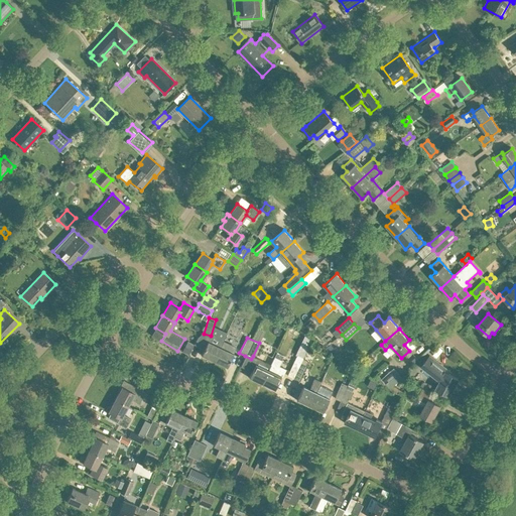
[(201,355),(214,361),(220,347),(208,341),(201,355)]
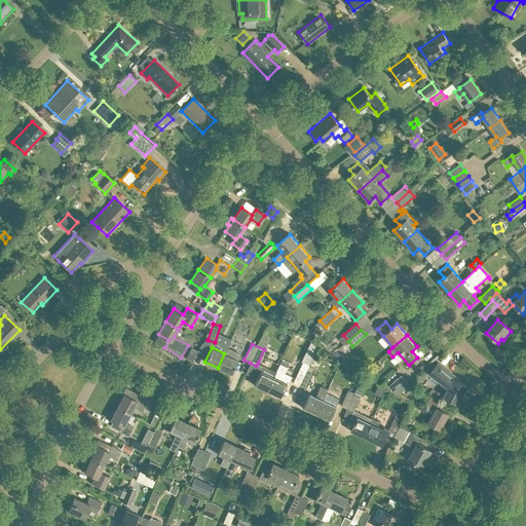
[(191,362),(197,351),(191,348),(185,358),(191,362)]
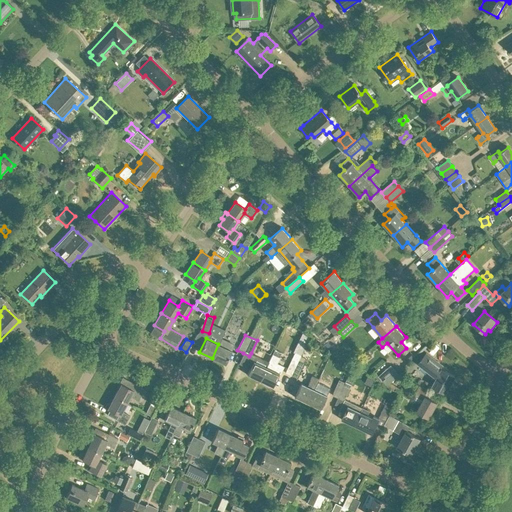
[(218,344),(212,358),(224,364),(231,350),(218,344)]
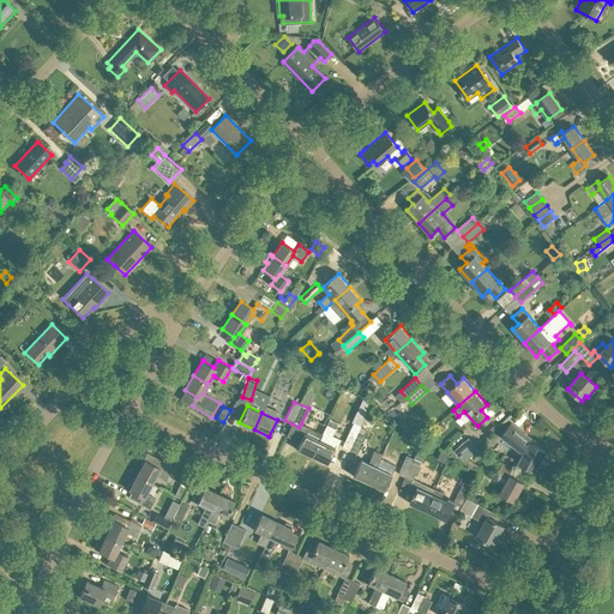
[(335,428),(337,422),(329,419),(326,425),(321,434),(319,439),(311,456),(326,463),(333,447),(336,447),(339,439),(331,435),(335,428)]
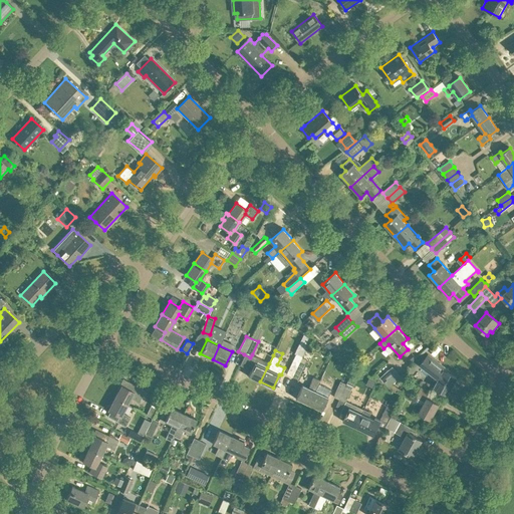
[(373,357),(369,352),(364,356),(369,361),(373,357)]
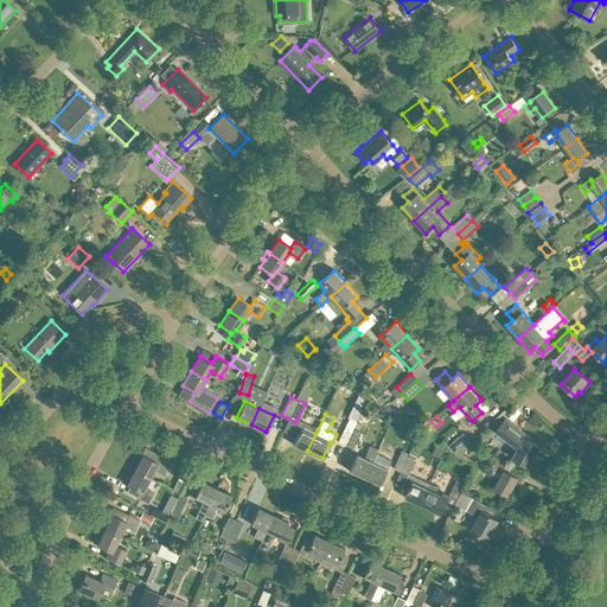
[(293,430),(298,433),(292,443),(307,451),(315,434),(318,429),(307,423),(298,419),(295,422),(288,419),(282,430),(291,435),(293,430)]
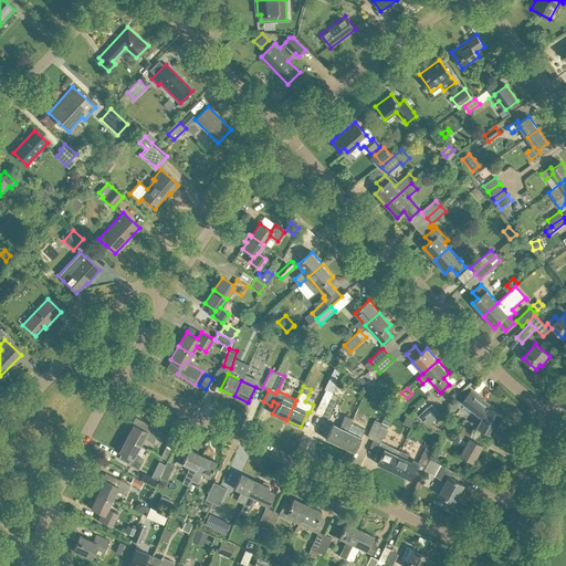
[(462,401),(469,406),(483,418),(479,427),(479,428),(477,432),(483,437),(485,431),(492,435),(503,416),(491,409),(492,408),(471,391),(462,401)]
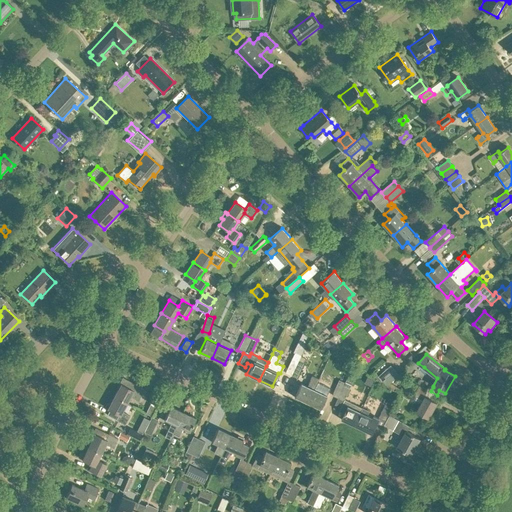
[(285,373),(290,375),(298,360),(292,357),(285,373)]
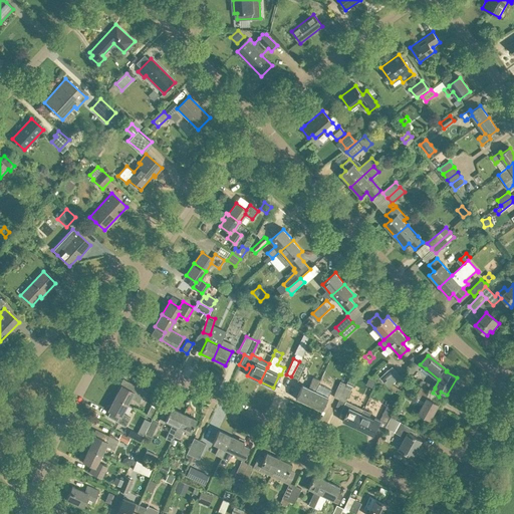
[(299,361),(291,376),(298,379),(305,364),(299,361)]
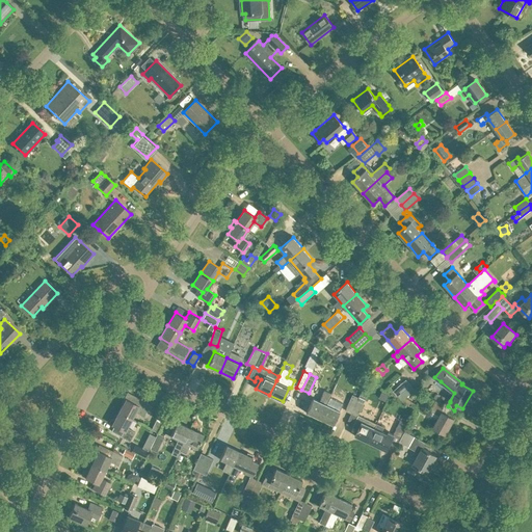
[(406,379),(393,391),(400,399),(402,400),(415,390),(410,386),(410,384),(406,379)]
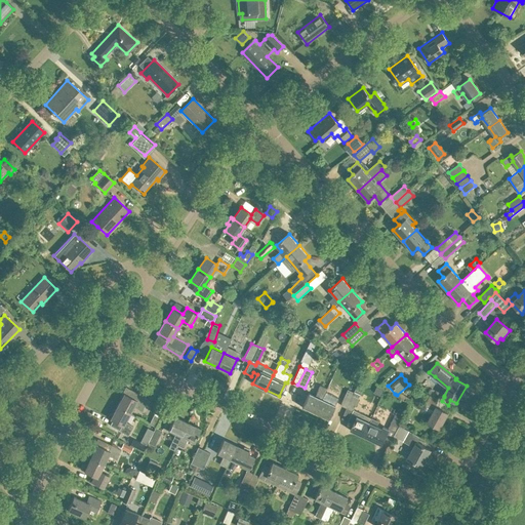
[(315,413),(321,399),(326,389),(319,385),(314,396),(309,393),(301,407),(315,413)]
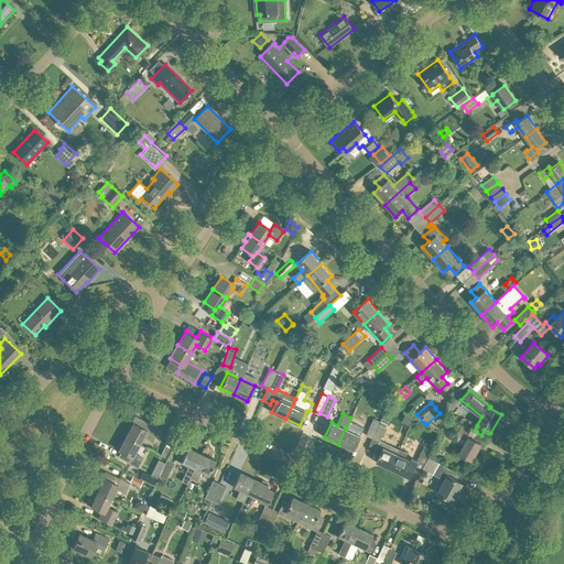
[(366,435),(372,438),(380,421),(373,419),(366,435)]
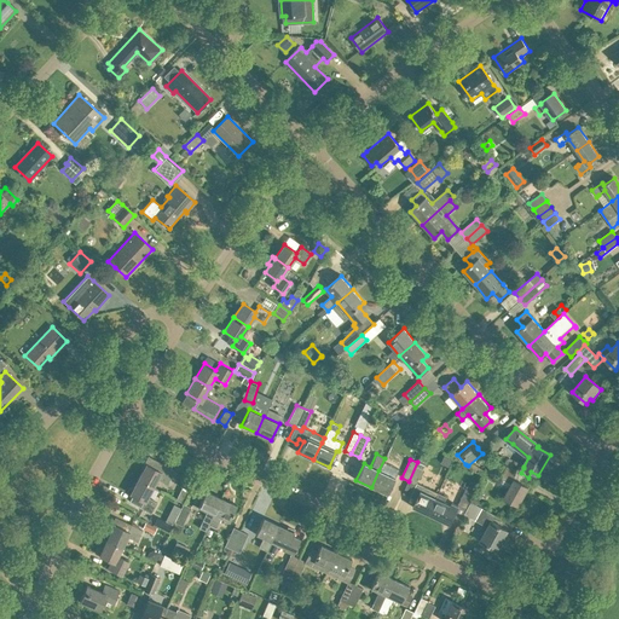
[(417,462),(409,481),(416,485),(424,466),(417,462)]
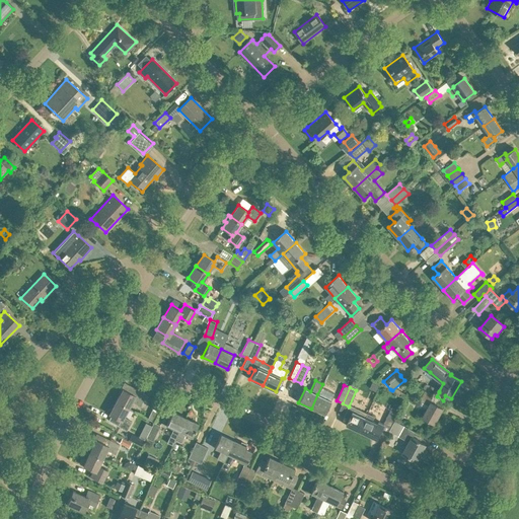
[(132,394),(122,388),(115,401),(128,409),(132,401),(139,405),(146,394),(135,388),(132,394)]
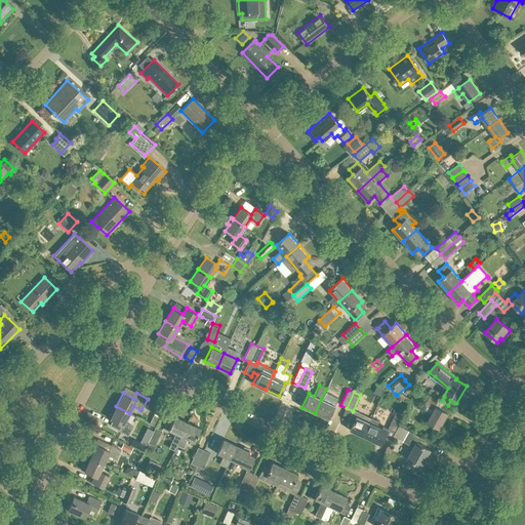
[(440,402),(430,396),(425,405),(434,410),(428,421),(440,429),(448,413),(437,407),(440,402)]
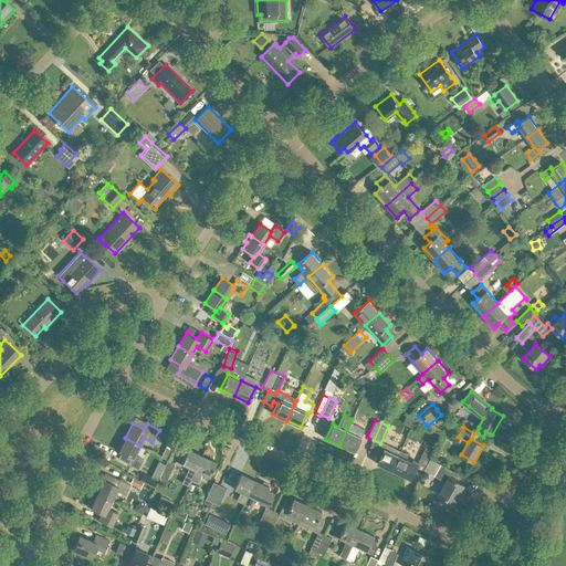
[(346,430),(339,446),(354,452),(360,437),(346,430)]
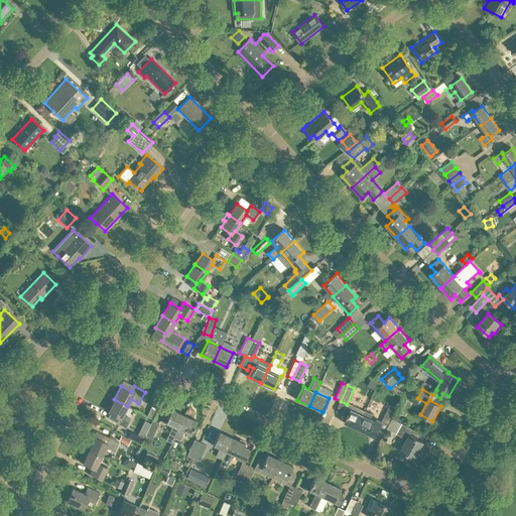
[(127,406),(114,399),(107,411),(110,413),(107,418),(125,428),(130,419),(122,414),(127,406)]
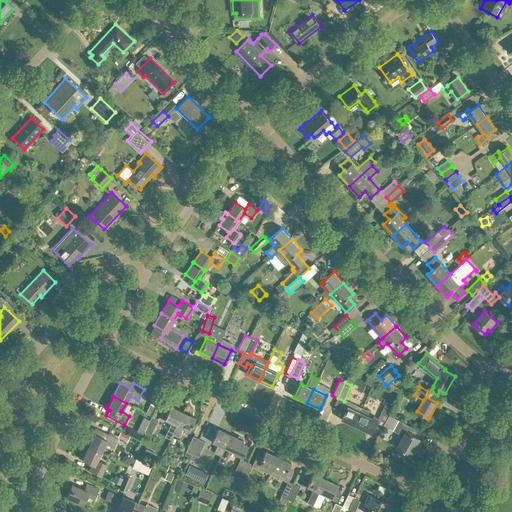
[(345,399),(344,401),(340,411),(345,413),(342,419),(354,425),(362,408),(345,399)]
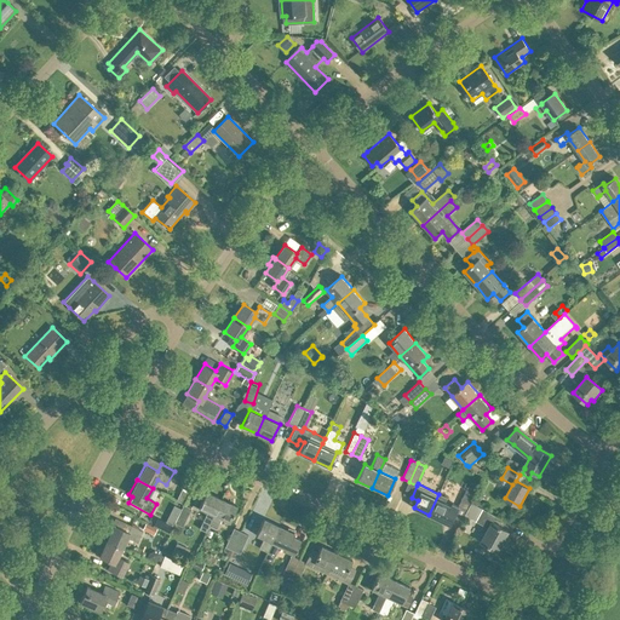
[(466,509),(475,491),(468,487),(459,505),(466,509)]
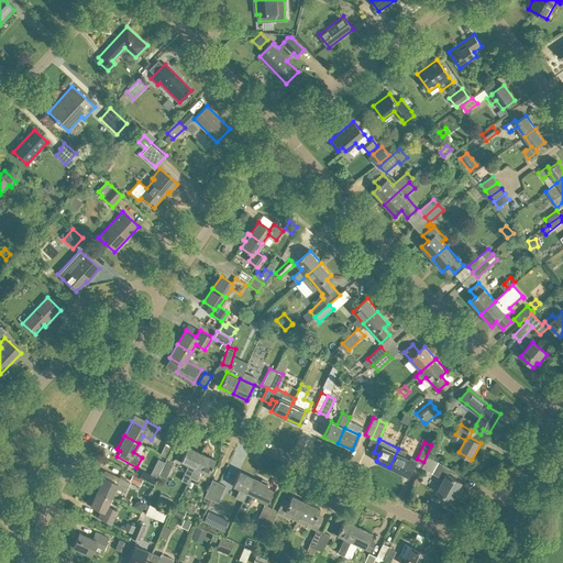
[(166,457),(170,448),(165,444),(159,454),(166,457)]
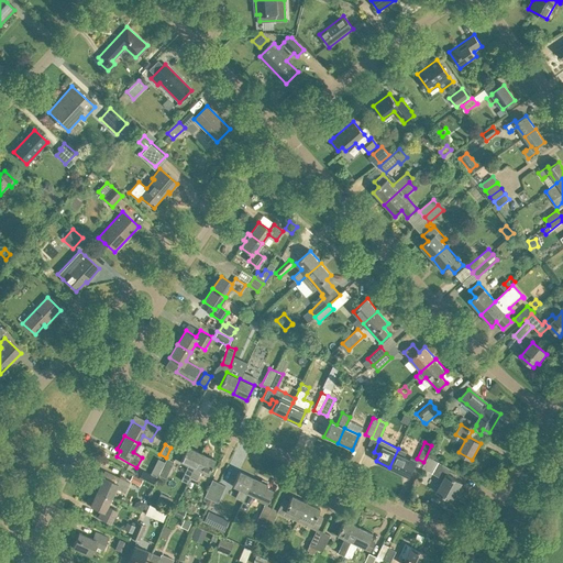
[(179,461),(187,465),(180,479),(187,483),(194,468),(200,453),(186,446),(179,461)]
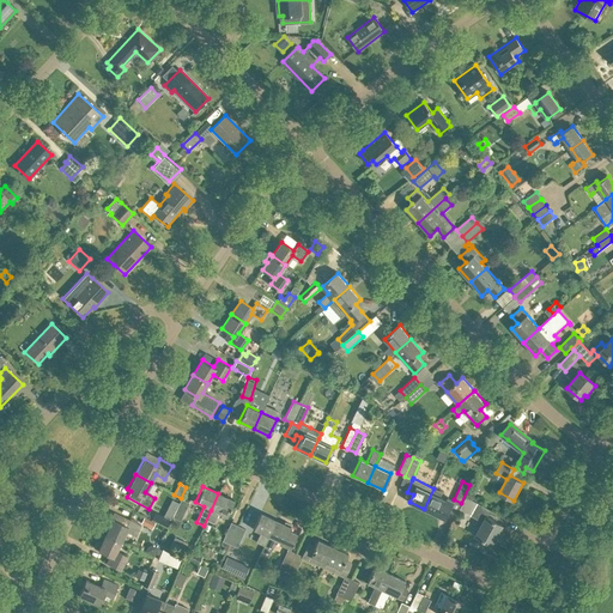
[(447,499),(441,497),(443,492),(435,489),(434,489),(424,509),(445,519),(454,502),(447,498),(447,499)]
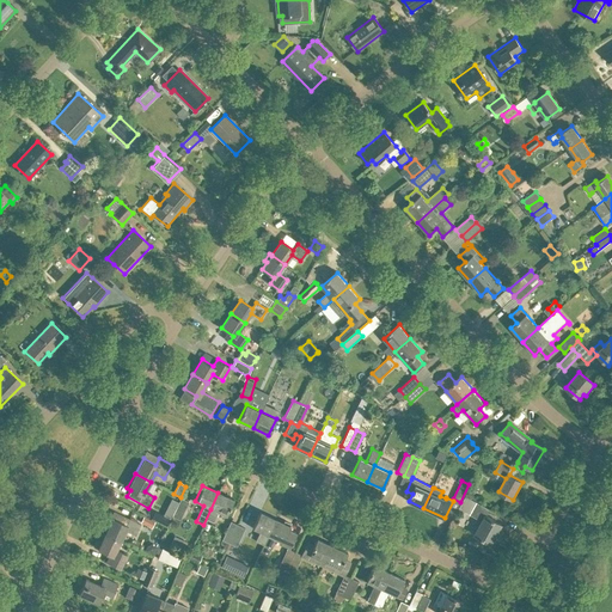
[(218,493),(210,509),(225,515),(233,500),(218,493)]
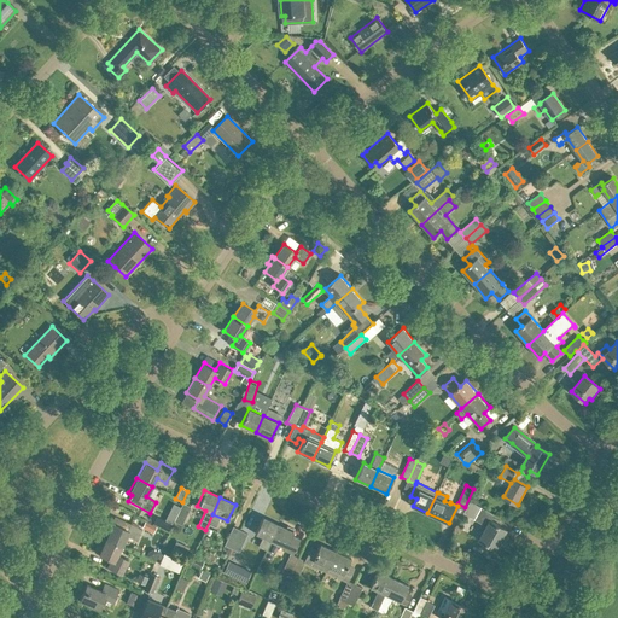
[(464,513),(474,519),(487,526),(479,540),(496,549),(507,530),(491,520),(495,514),(481,507),(471,501),(464,513)]
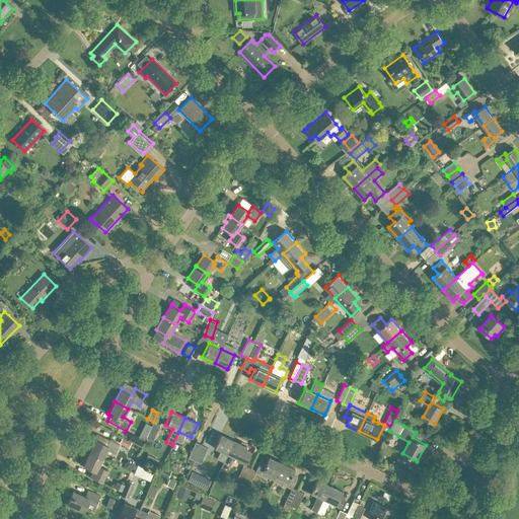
[(159,426),(153,423),(146,438),(152,441),(159,426)]
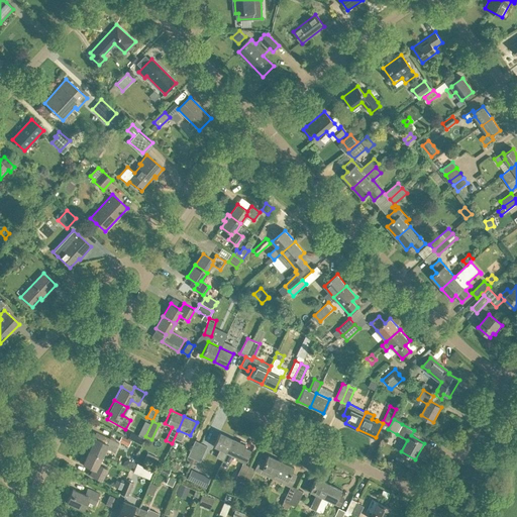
[(140,444),(143,438),(131,431),(127,438),(140,444)]
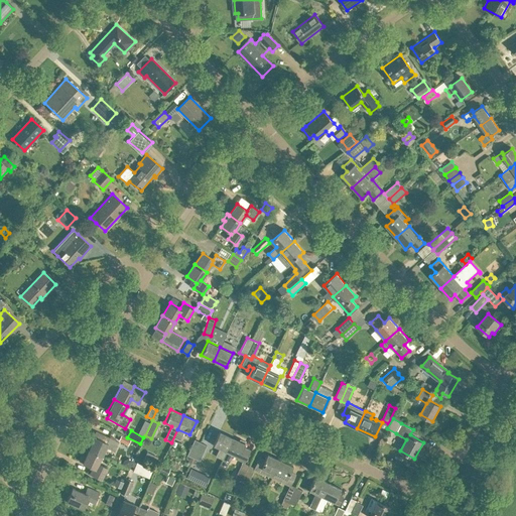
[(216,457),(221,459),(232,437),(219,431),(213,445),(219,448),(216,457)]
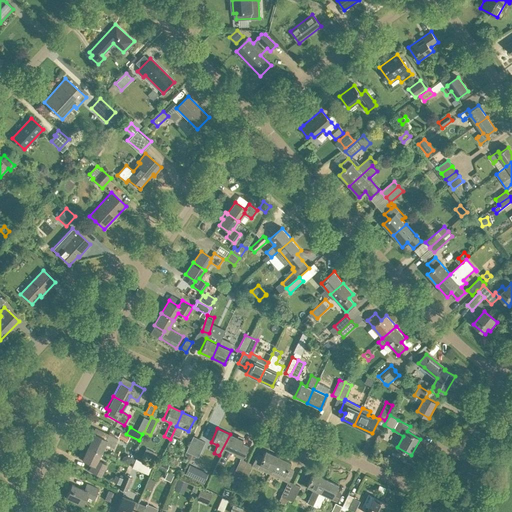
[(120,432),(117,437),(127,442),(129,437),(120,432)]
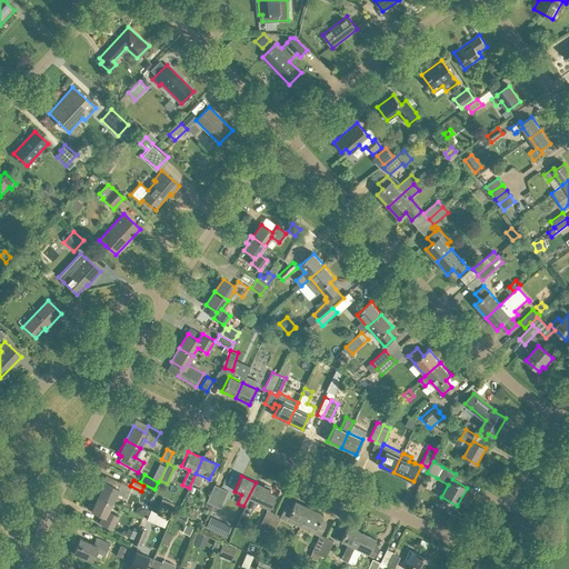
[(97,497),(111,503),(116,493),(125,498),(130,487),(119,481),(116,488),(103,481),(97,497)]
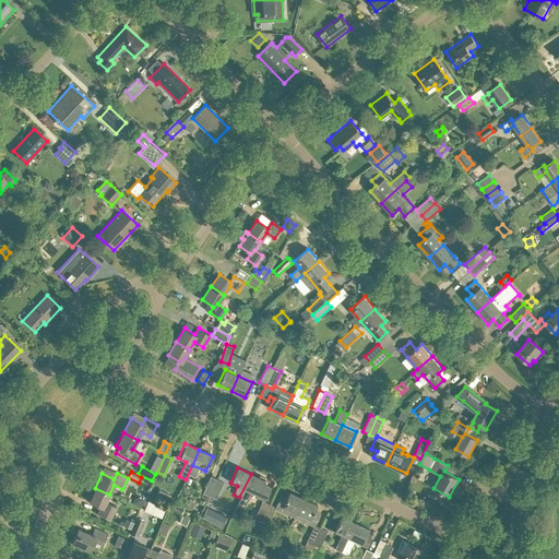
[(258,477),(251,474),(239,497),(248,501),(251,492),(258,496),(264,499),(270,487),(263,484),(265,479),(259,476),(258,477)]
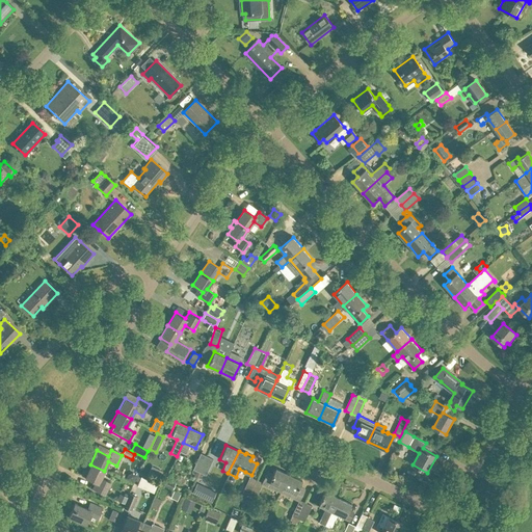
[(198,472),(206,456),(201,453),(193,469),(198,472)]
